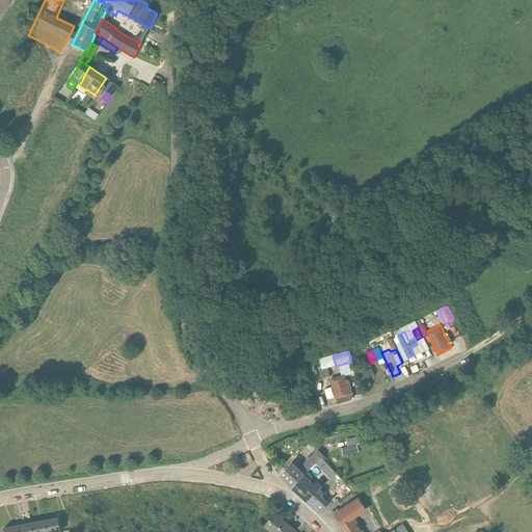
[(322,370),(328,369),(328,368),(336,366),(333,356),(333,355),(319,360),(319,362),(321,370),(322,370)]
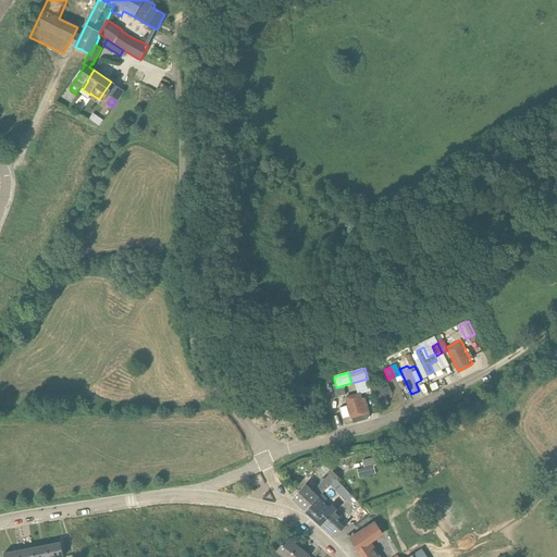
[(388,400),(394,398),(390,384),(382,386),(381,384),(373,387),(380,406),(388,403),(388,400)]
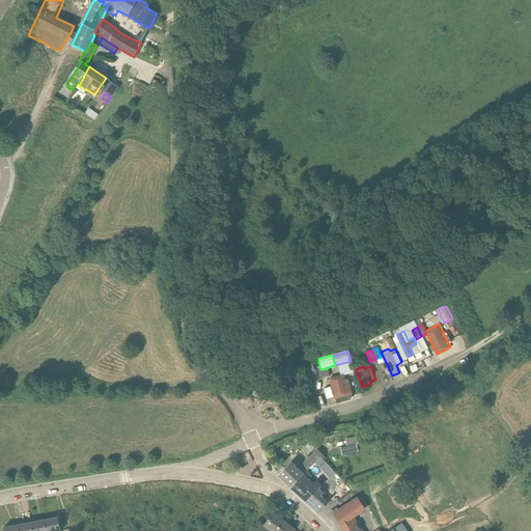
[(327,390),(325,379),(318,381),(316,370),(310,371),(314,393),(327,390)]
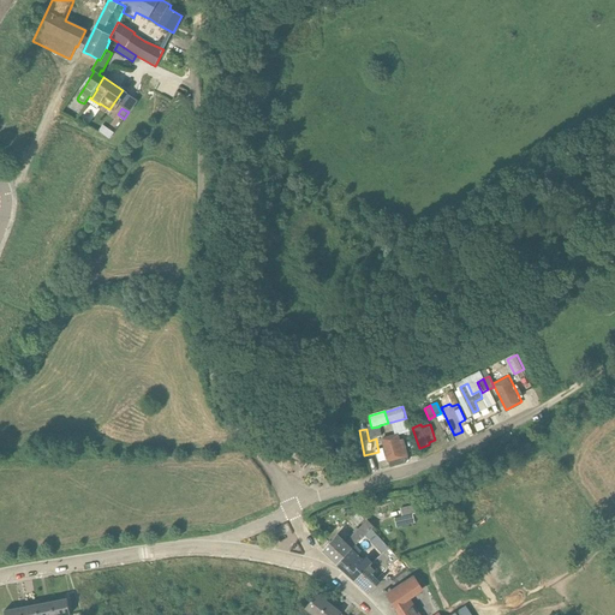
[(401,433),(382,437),(389,464),(408,459),(401,433)]
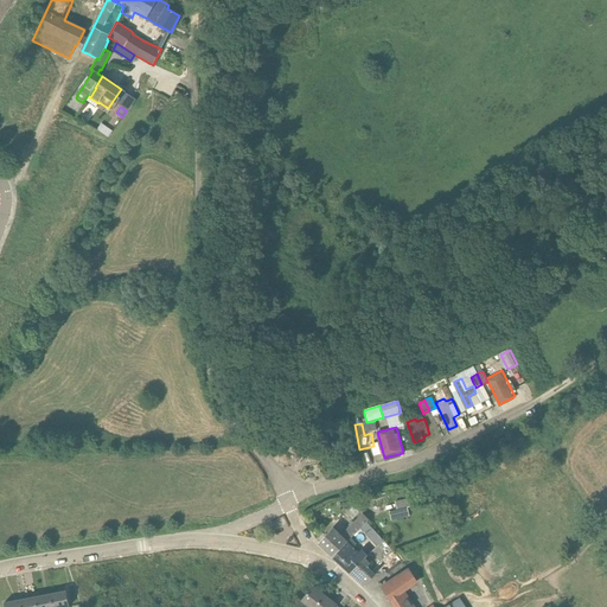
[(312,448),(312,447),(302,442),(302,443),(298,454),(296,454),(306,459),(312,448)]
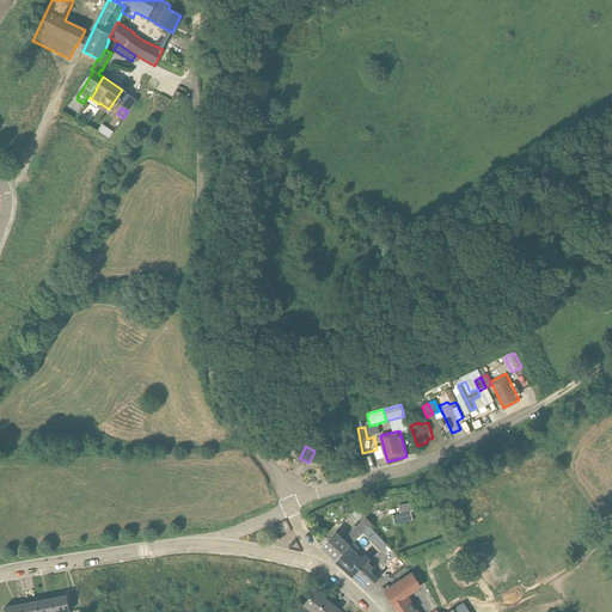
[(412,503),(401,505),(402,513),(395,514),(397,525),(416,521),(412,503)]
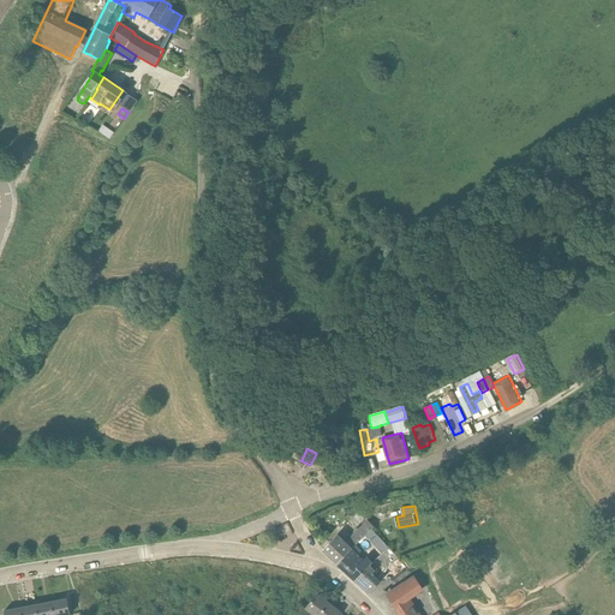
[(357,512),(351,518),(358,526),(364,520),(357,512)]
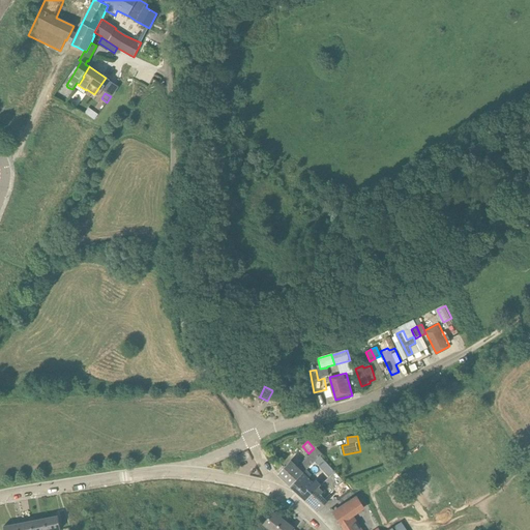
[(278,474),(291,486),(303,474),(306,470),(315,462),(320,457),(322,454),(317,448),(298,467),(291,461),(278,474)]
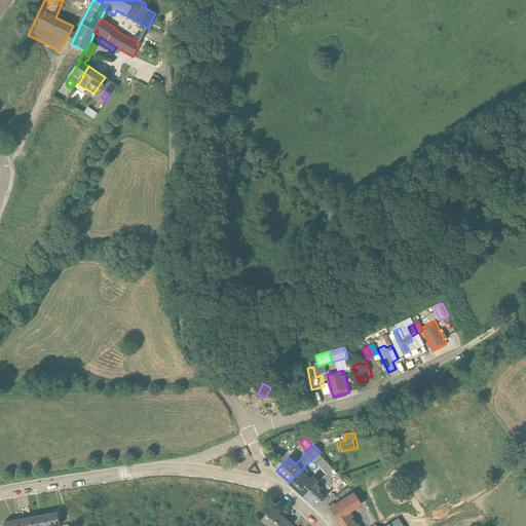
[(316,458),(328,472),(333,466),(322,454),(316,458)]
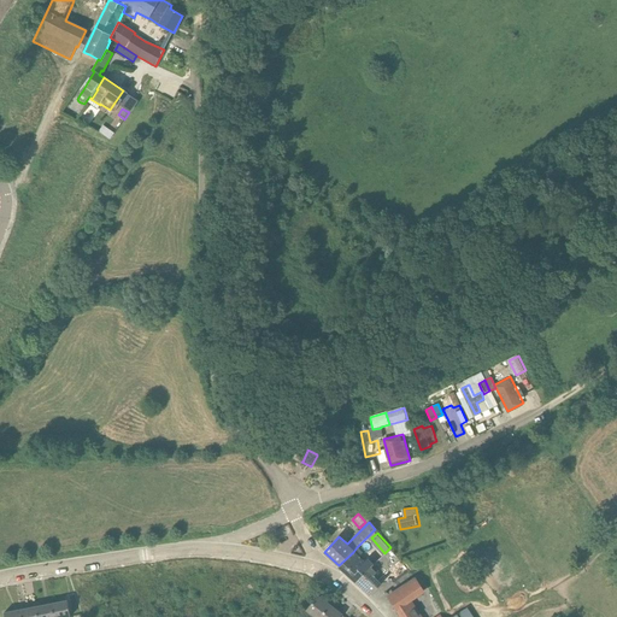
[(381,585),(378,582),(394,565),(391,560),(395,556),(389,550),(385,554),(383,554),(383,556),(372,566),(364,575),(357,583),(370,595),(381,585)]
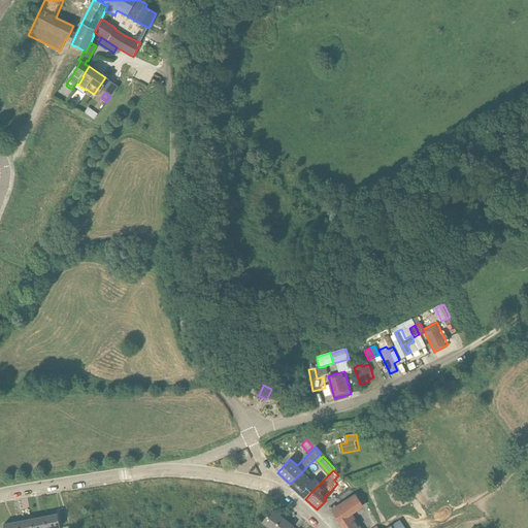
[(312,484),(308,488),(301,482),(306,476),(302,472),(290,484),(290,485),(305,499),(311,492),(319,485),(316,481),(312,484)]
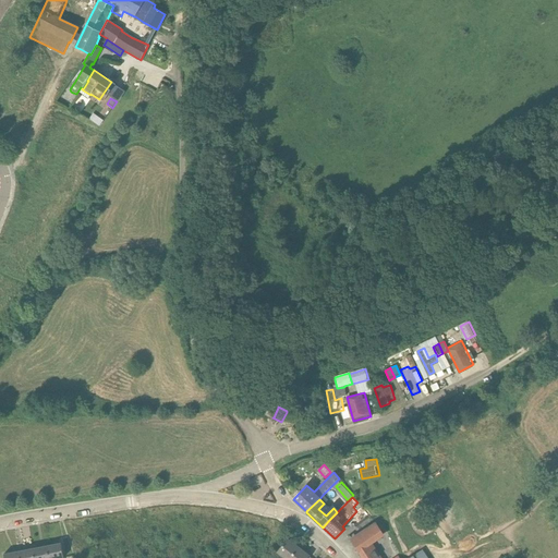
[(409,557),(399,557),(398,556),(393,557),(381,557),(373,544),(385,536),(376,523),(351,540),(363,557),(415,557),(413,555),(409,557)]
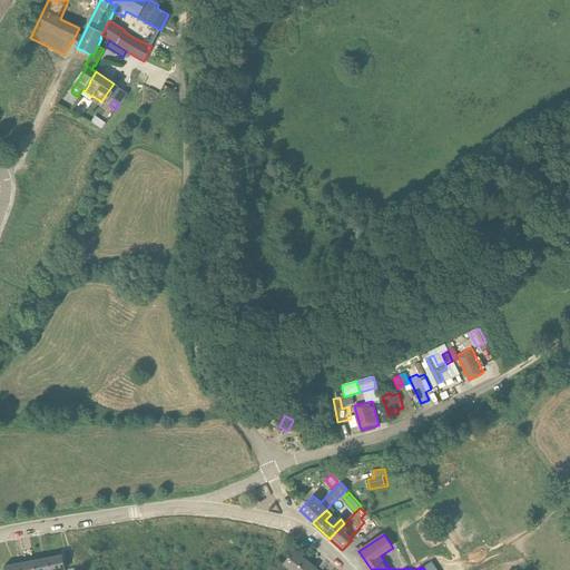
[(291,569),(296,569),(305,560),(294,551),(284,564),(282,568),(284,569),(286,569),(288,568),(291,569)]
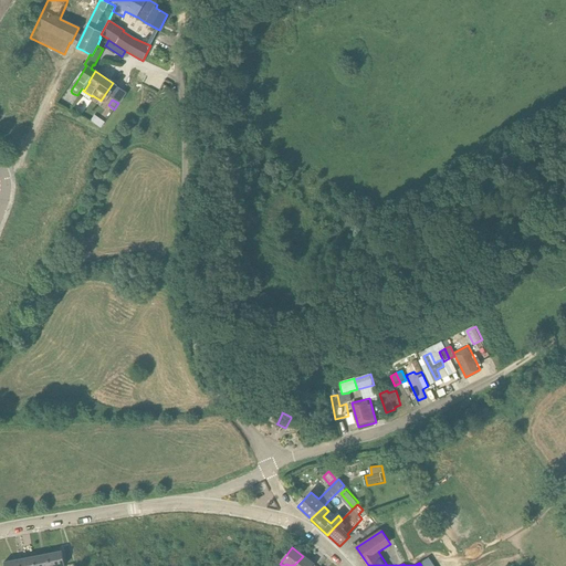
[(48,554),(49,565),(64,565),(62,551),(48,554)]
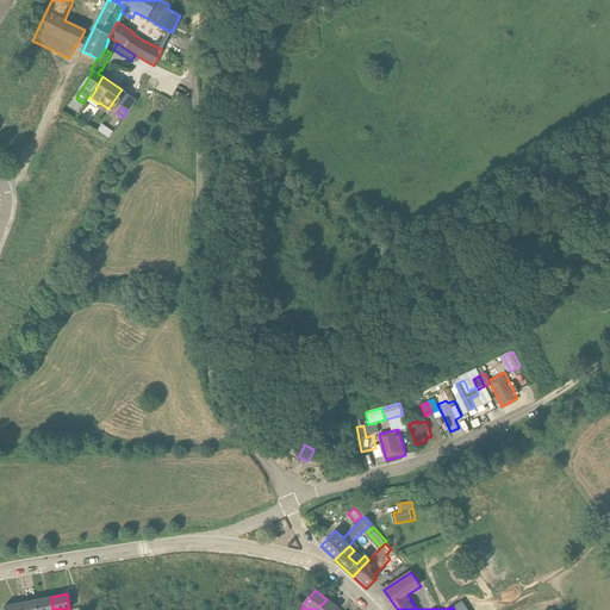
[(53,609),(51,597),(36,601),(37,609),(53,609)]
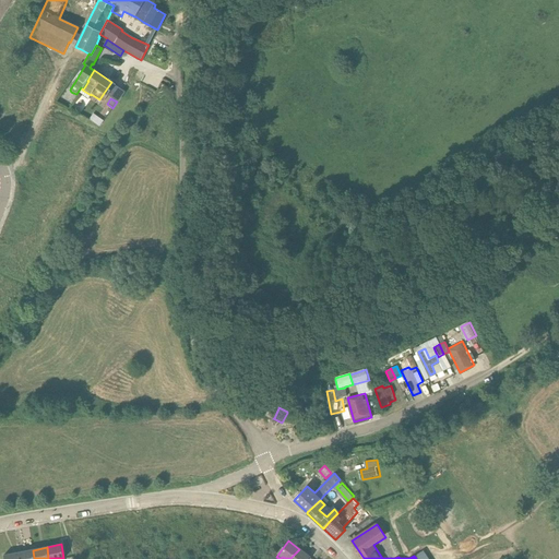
[(308,558),(310,557),(299,549),(290,558),(308,558)]
